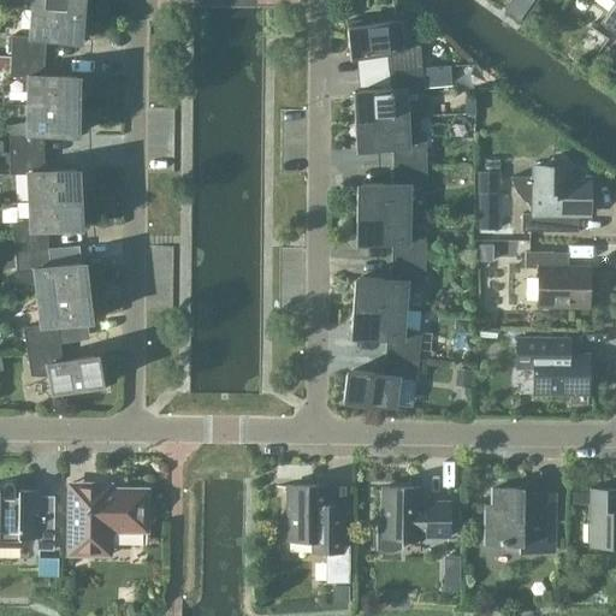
[(21,0),(21,9),(33,10),(83,13),(84,0),(21,0)]
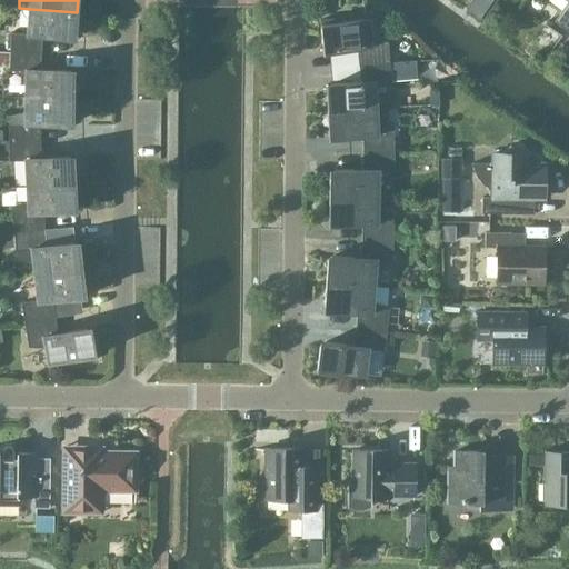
[(10,32),(9,51),(41,53),(41,37),(70,39),(70,35),(76,35),(77,12),(30,9),(28,35),(10,32)]
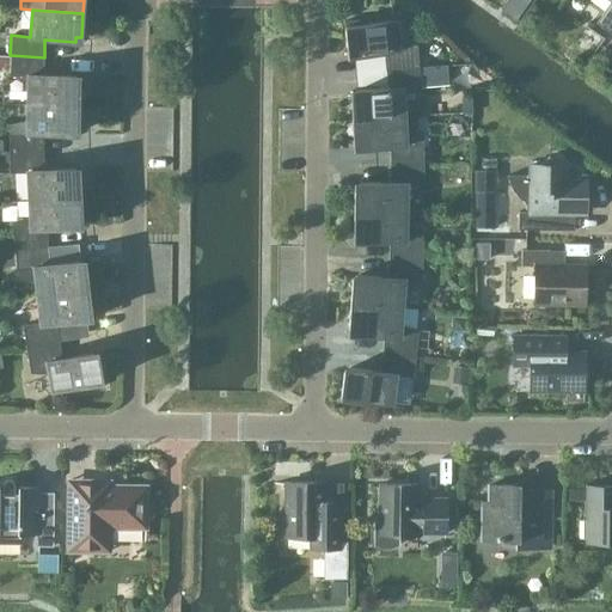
[(611,10),(600,26),(611,35),(611,10)]
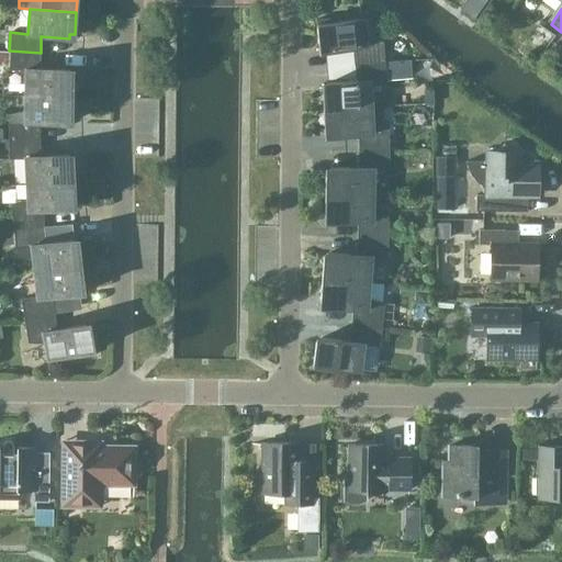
[(353,65),(384,62),(382,36),(363,34),(362,19),(337,22),(336,18),(315,20),(318,47),(323,47),(324,52),(351,48),(353,65)]
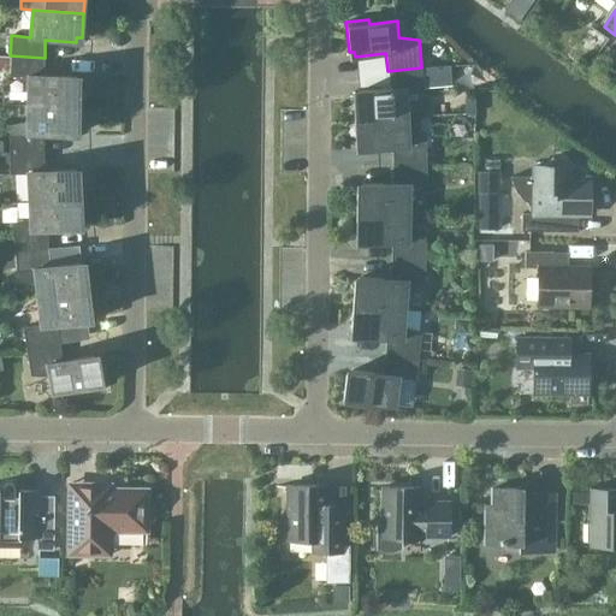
[(43,76),(45,58),(10,55),(10,77),(29,77),(28,105),(80,106),(80,81),(75,81),(75,76),(43,76)]
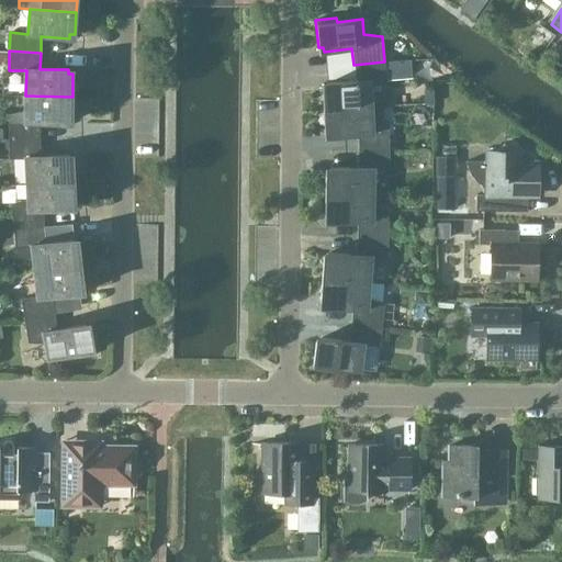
[(386,88),(385,80),(384,62),(353,65),(355,81),(326,82),(326,87),(322,87),(323,110),(382,107),(386,107),(385,88),(386,88)]
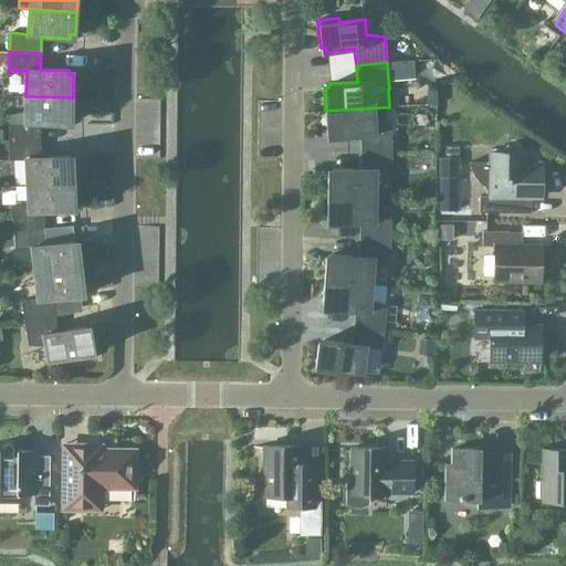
[(72,121),(73,97),(25,96),(25,112),(8,115),(8,142),(39,140),(39,124),(67,124),(67,121),(72,121)]
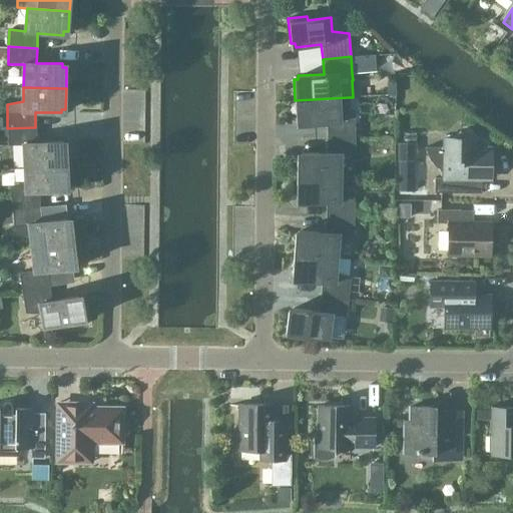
[(355,137),(355,120),(354,111),(350,111),(349,97),(295,100),(296,121),(301,120),(301,124),(327,123),(327,138),(355,137)]
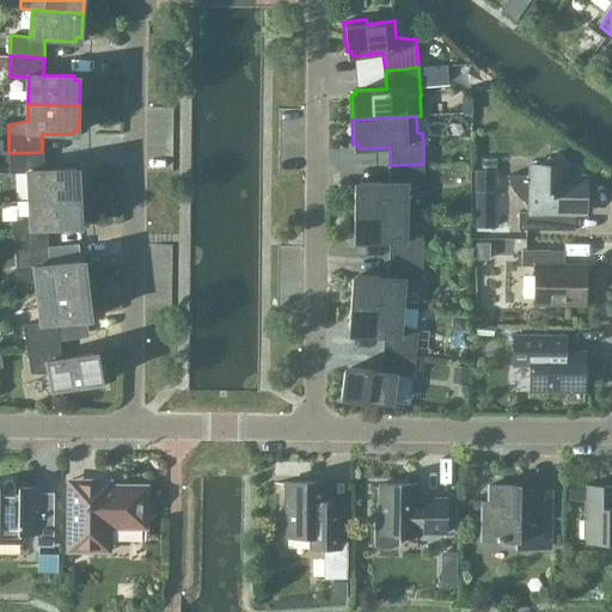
[(30,200),(80,197),(79,172),(74,172),(74,169),(43,170),(42,152),(8,153),(10,173),(29,172),(30,200)]
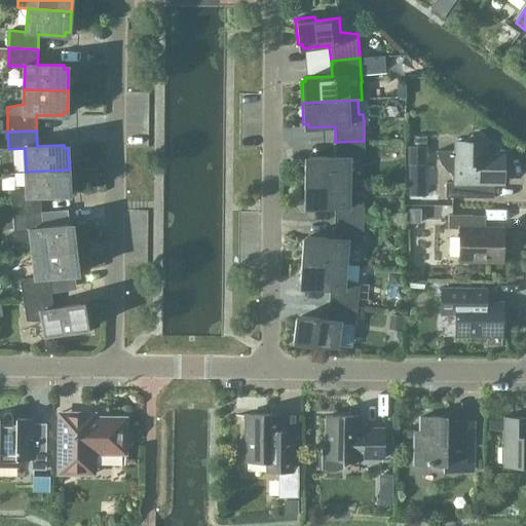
[(451,174),(454,177),(454,183),(445,183),(445,197),(493,198),(493,184),(502,184),(503,151),(488,151),(488,142),(479,142),(472,135),(463,142),(455,142),(455,151),(437,151),(437,152),(438,152),(438,154),(439,156),(440,159),(441,162),(443,165),(445,168),(448,172),(451,174)]
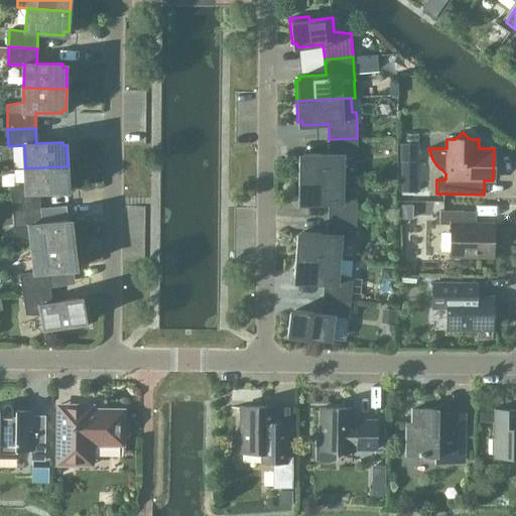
[(298,178),(341,179),(341,155),(357,155),(357,138),(329,139),(329,154),(302,154),(302,157),(298,157),(298,178)]
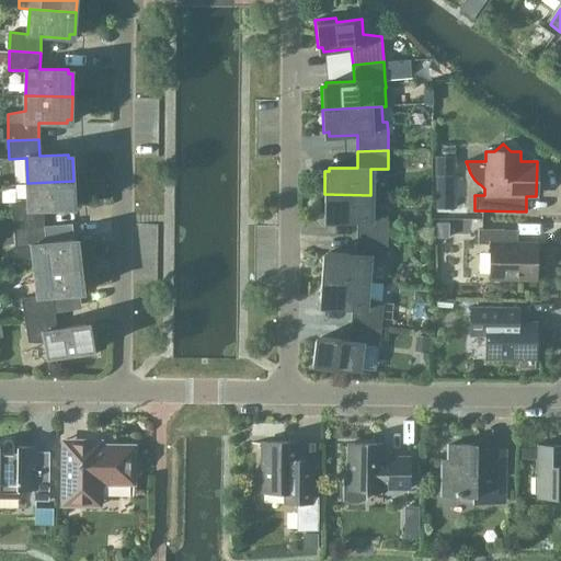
[(12,229),(44,226),(42,209),(70,208),(70,204),(75,204),(73,181),(27,183),(29,198),(10,203),(12,229)]
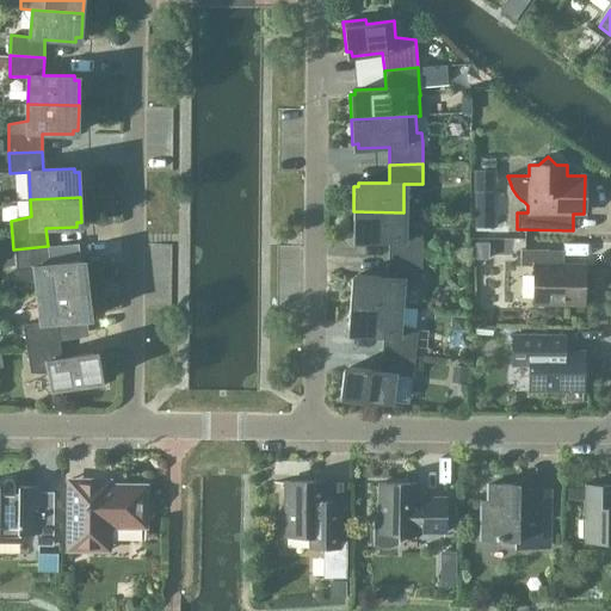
[(403,240),(403,213),(353,211),(352,236),(358,236),(358,241),(389,241),(388,259),(421,260),(423,240),(403,240)]
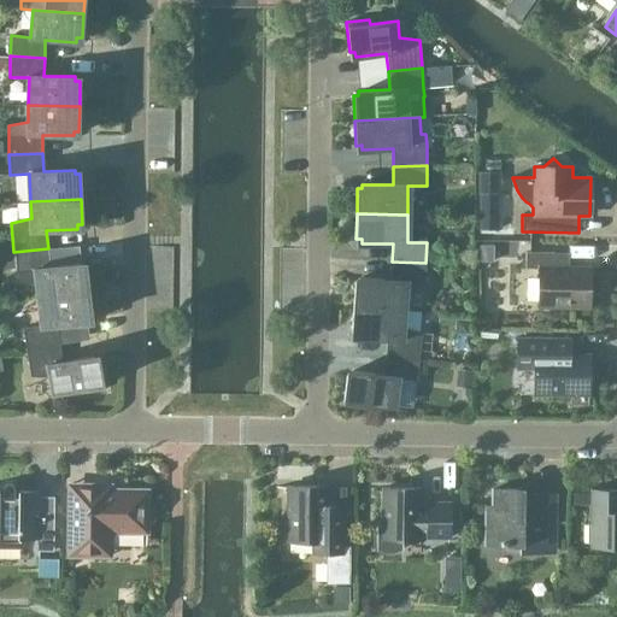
[(39,298),(89,292),(86,266),(81,268),(81,263),(50,266),(48,248),(13,252),(16,272),(17,280),(36,281),(39,298)]
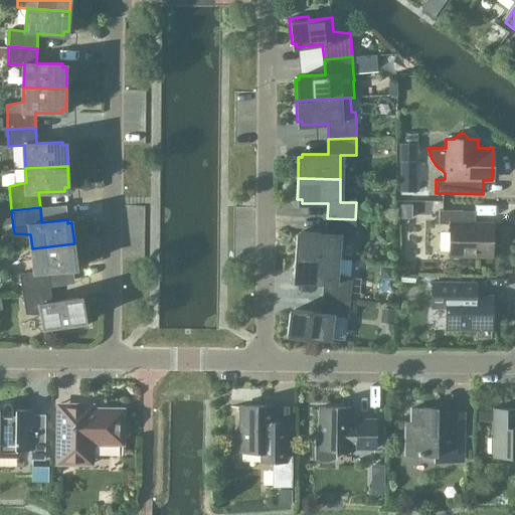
[(450,223),(449,255),(492,256),(492,223),(462,222),(463,210),(439,210),(438,223),(450,223)]
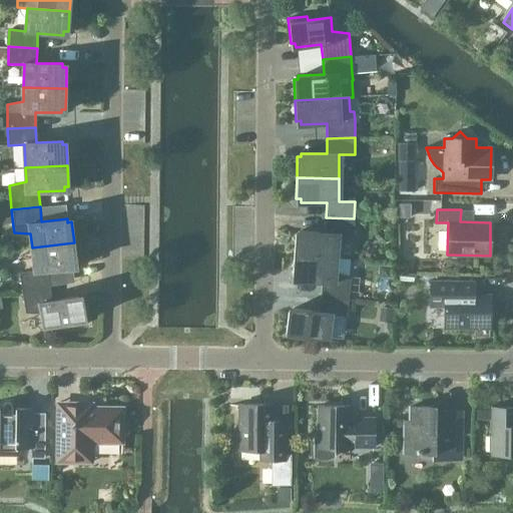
[(353,236),(354,218),(326,217),(325,232),(299,230),(299,234),(295,234),(293,254),(336,259),(337,234),(353,236)]
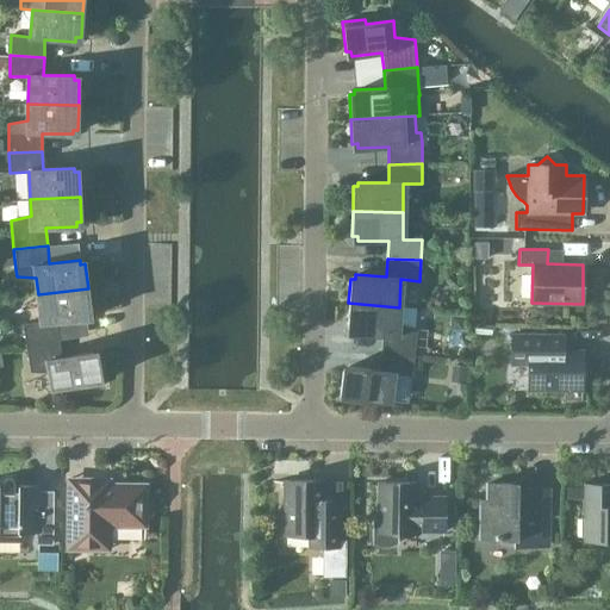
[(25,344),(58,340),(56,322),(86,318),(86,313),(91,313),(88,288),(38,294),(41,322),(23,324),(25,344)]
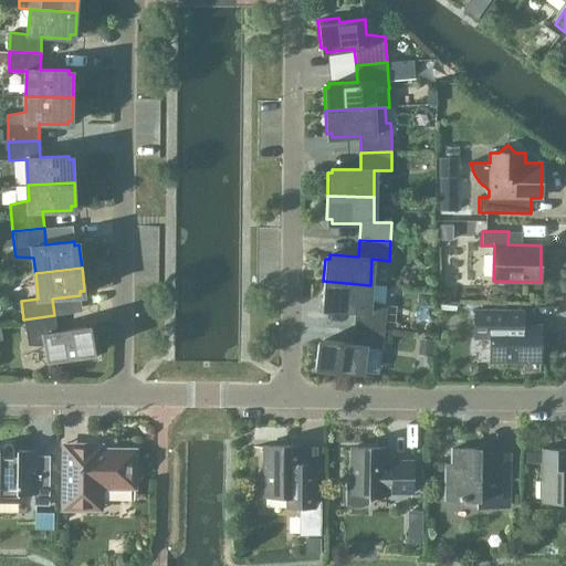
[(369,300),(370,285),(323,281),(322,304),(326,305),(326,308),(355,311),(353,327),(384,331),(386,305),(369,300)]
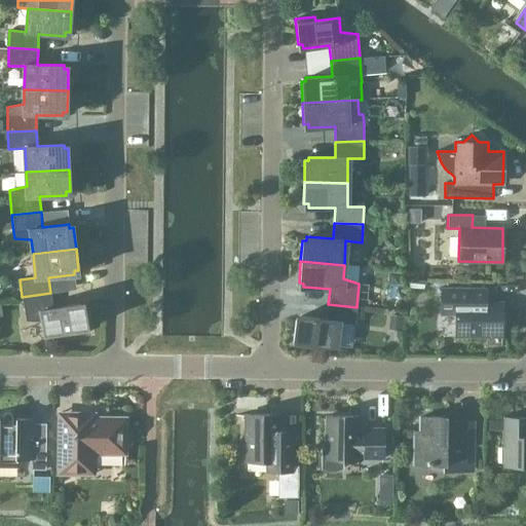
[(501,336),(501,303),(485,302),(485,289),(441,288),(441,314),(455,314),(455,335),(501,336)]
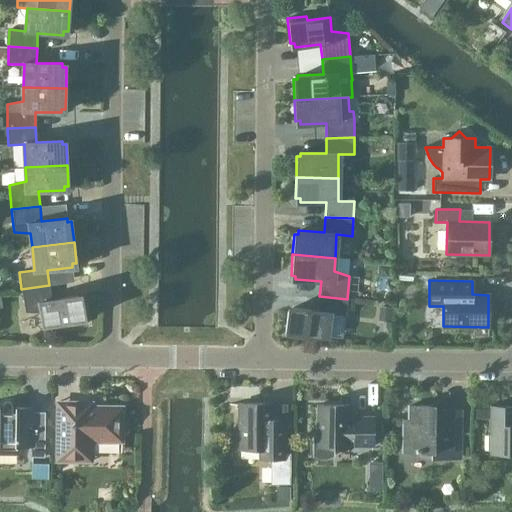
[(49,285),(21,289),(25,312),(41,313),(44,327),(67,323),(68,327),(87,323),(82,298),(77,299),(77,295),(51,300),(49,285)]
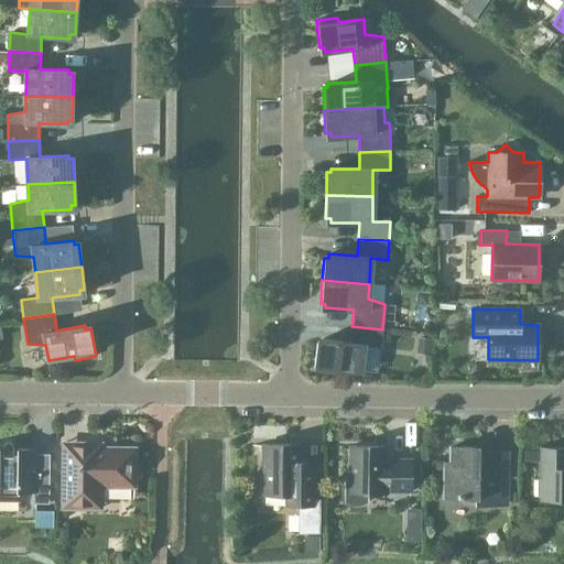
[(380,348),(382,329),(351,326),(349,343),(321,339),(321,343),(316,343),(312,370),(333,373),(334,369),(359,372),(362,346),(380,348)]
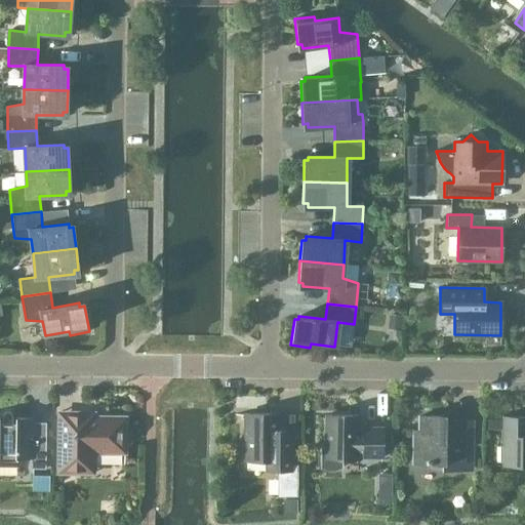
[(11,422),(11,416),(11,415),(11,414),(10,413),(9,412),(8,412),(7,412),(6,412),(5,412),(3,413),(3,414),(2,415),(2,416),(2,422),(0,421),(0,465),(16,466),(16,457),(30,457),(30,469),(45,469),(45,422),(32,422),(32,418),(15,418),(15,422),(11,422)]
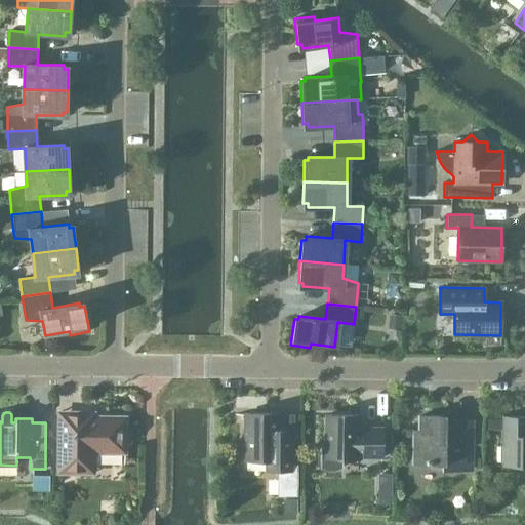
[(57,412),(57,473),(93,473),(93,452),(124,453),(125,417),(93,417),(93,413),(57,412)]
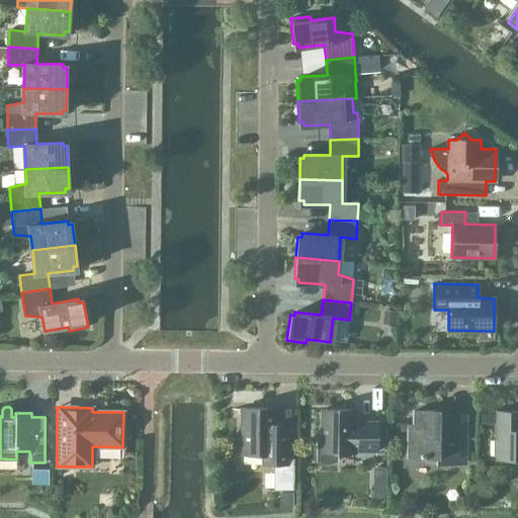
[(242,409),(241,454),(262,454),(261,464),(274,464),(273,490),(292,490),(292,459),(288,459),(288,426),(274,426),(274,409),(242,409)]
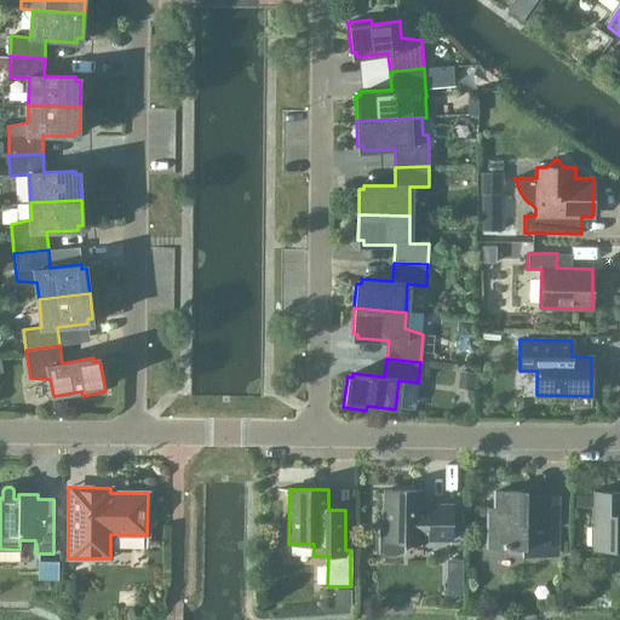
[(402,541),(423,543),(423,540),(452,540),(452,505),(432,505),(432,509),(424,509),(424,491),(385,491),(384,529),(380,529),(380,552),(388,555),(395,555),(402,552),(402,541)]
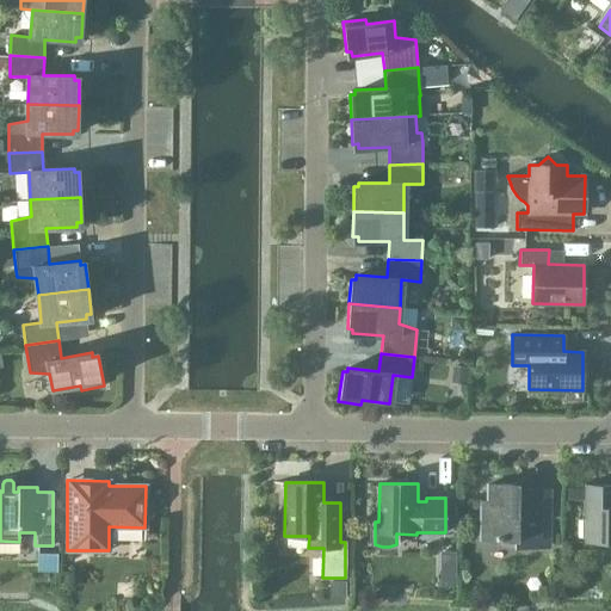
[(512,485),(510,485),(487,485),(487,501),(481,501),(481,539),(516,539),(516,545),(548,547),(549,489),(526,489),(526,492),(517,492),(517,489),(516,488),(514,487),(513,486),(512,485)]
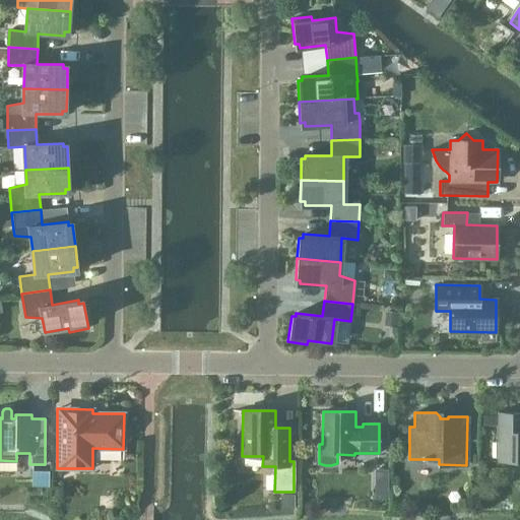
[(519,412),(499,413),(499,442),(497,443),(497,457),(499,457),(499,461),(519,461),(519,412)]
